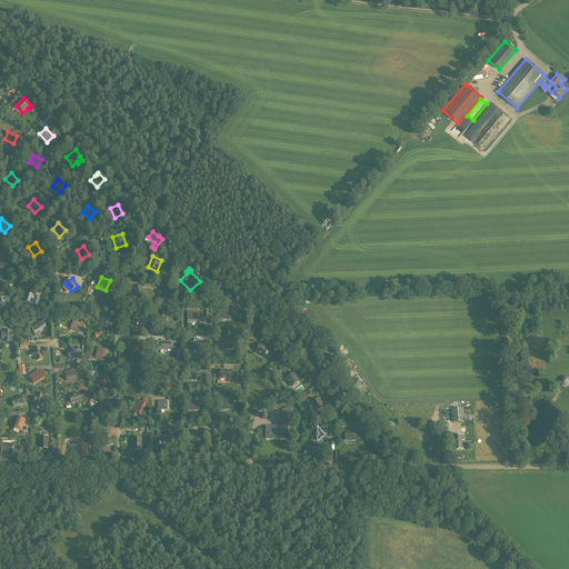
[(135,295),(136,300),(146,297),(141,285),(133,288),(136,295),(135,295)]
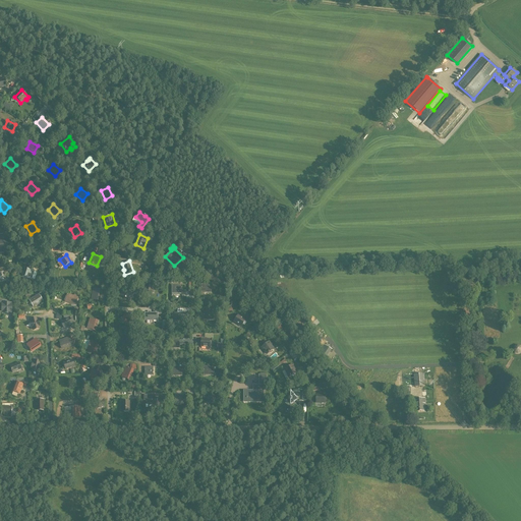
[(32,279),(34,272),(24,269),(22,277),(32,279)]
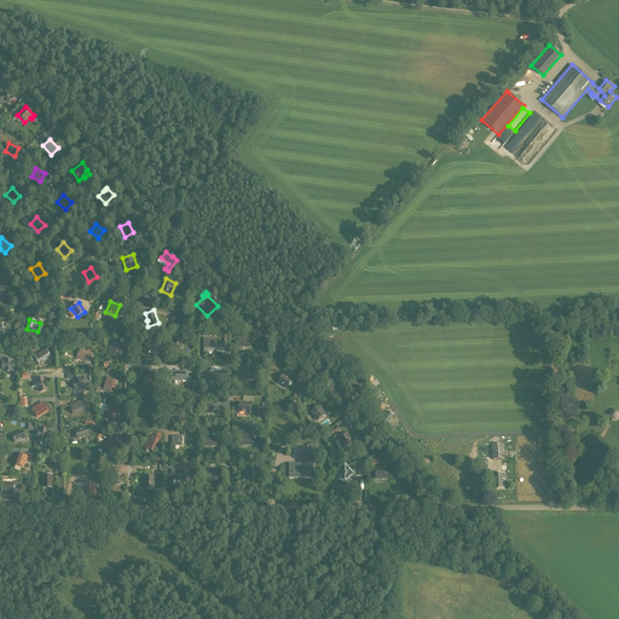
[(149,354),(155,358),(162,345),(146,336),(143,345),(145,346),(143,351),(149,354)]
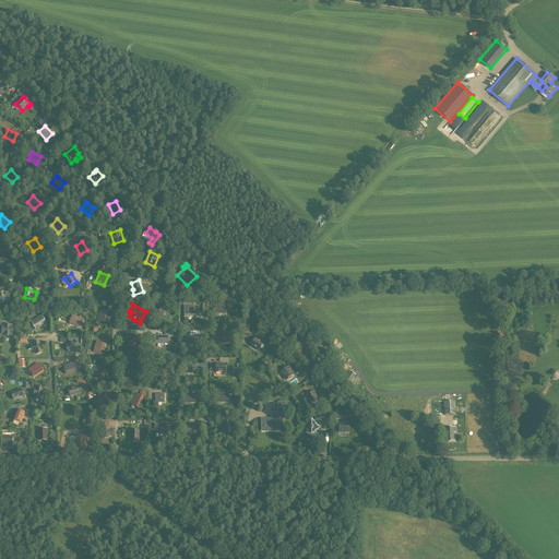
[(227,308),(225,308),(225,305),(216,305),(216,313),(227,314),(227,308)]
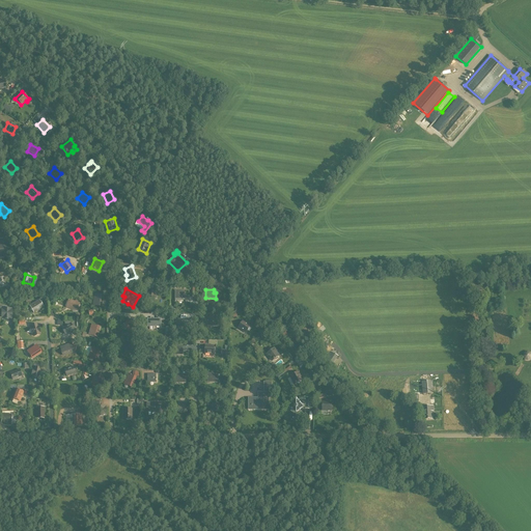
[(157,299),(157,290),(146,290),(146,299),(157,299)]
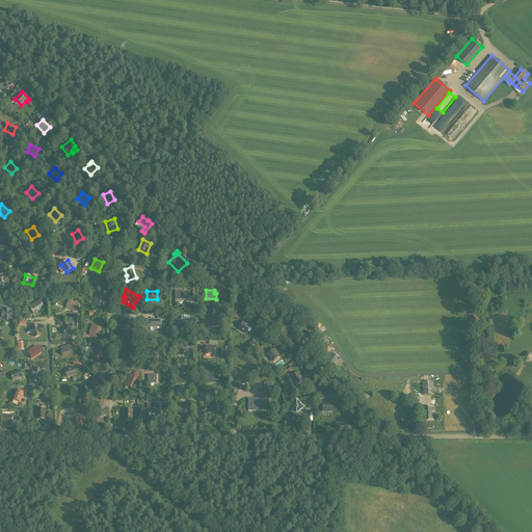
[(186,300),(186,297),(184,297),(184,291),(176,292),(176,301),(183,301),(183,300),(186,300)]
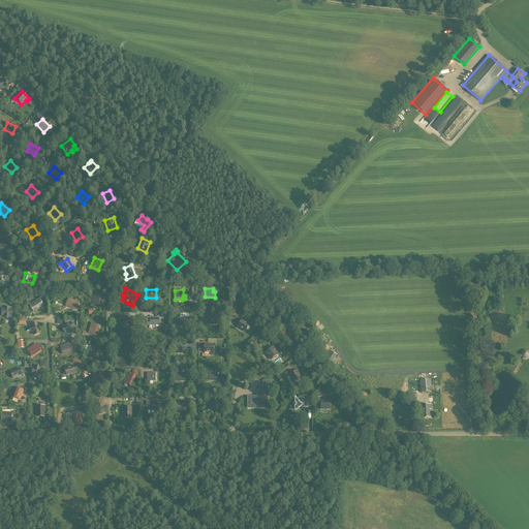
[(94,292),(92,305),(101,306),(103,294),(94,292)]
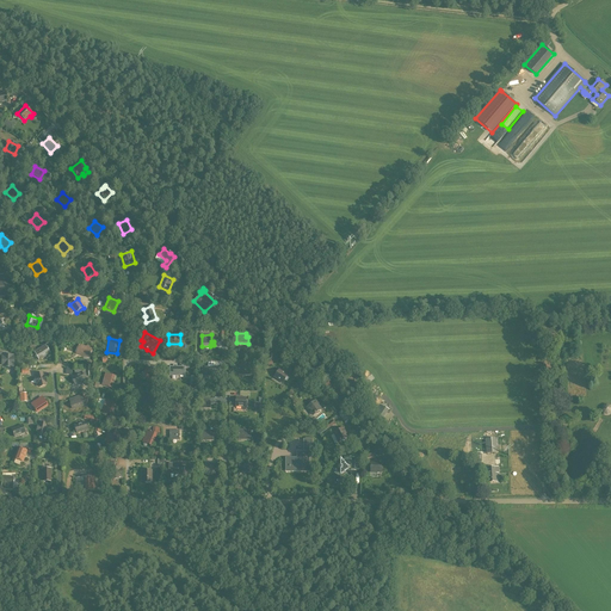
[(34,352),(38,362),(50,355),(44,345),(34,352)]
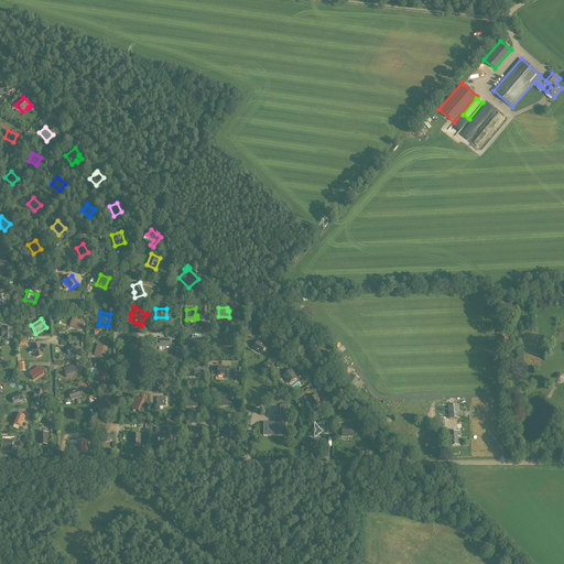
[(73,318),(69,327),(82,331),(85,322),(73,318)]
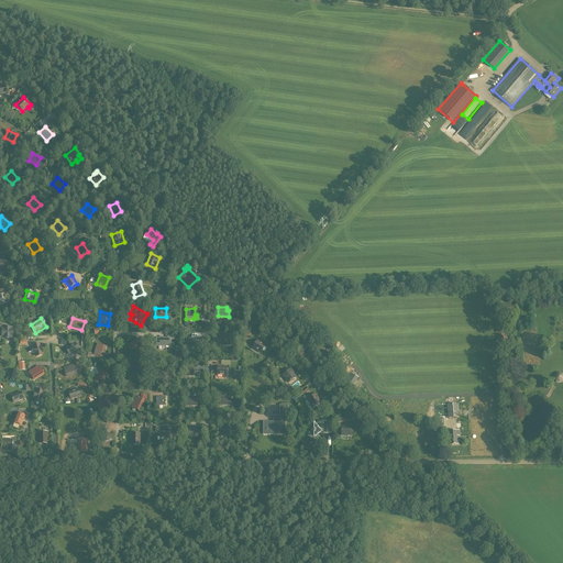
[(0,332),(1,332),(1,339),(13,339),(13,327),(6,327),(6,324),(0,323),(0,332)]
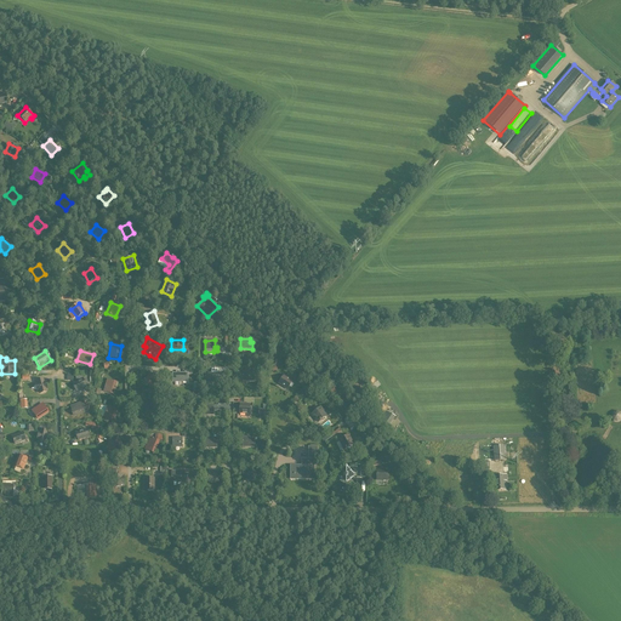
[(243,371),(243,382),(252,382),(252,372),(243,371)]
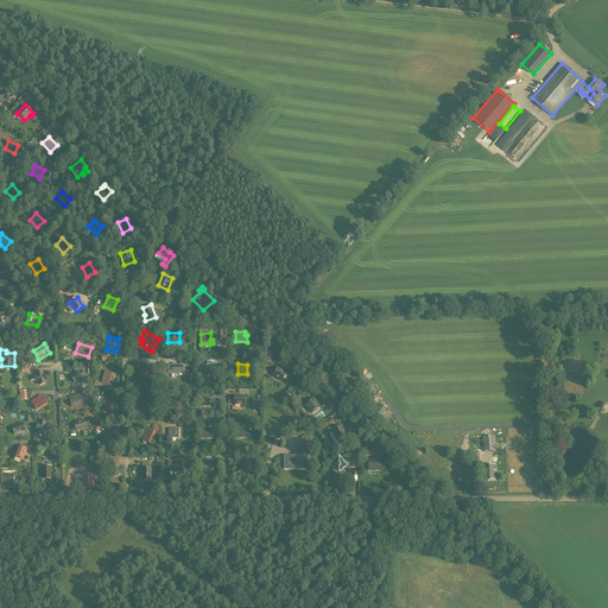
[(141,374),(140,377),(144,378),(145,377),(150,379),(153,373),(156,374),(158,371),(146,365),(141,374)]
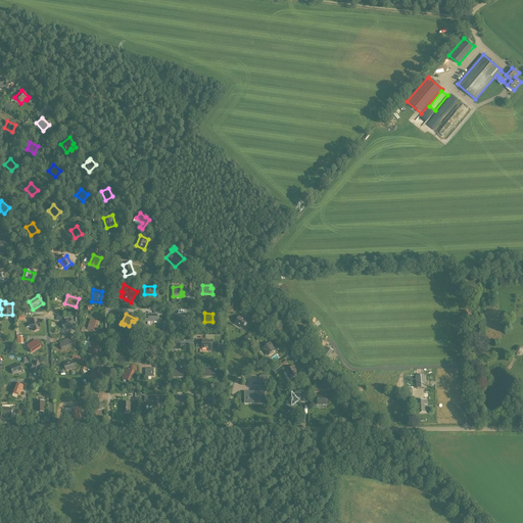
[(239,316),(234,324),(242,329),(247,321),(239,316)]
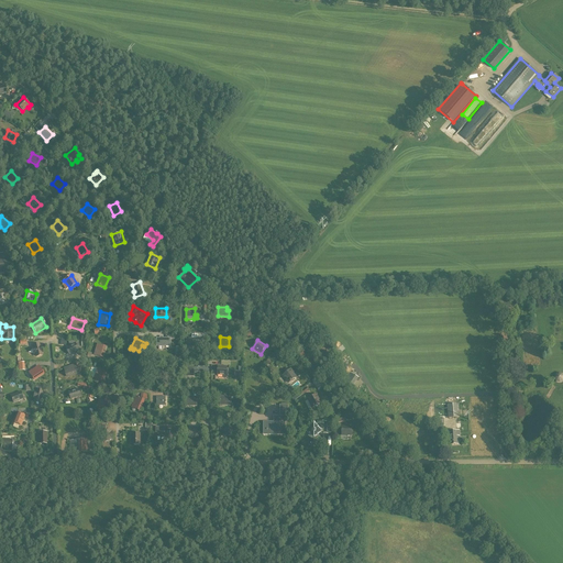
[(75,343),(74,341),(68,342),(69,345),(65,348),(69,355),(79,351),(75,342),(75,343)]
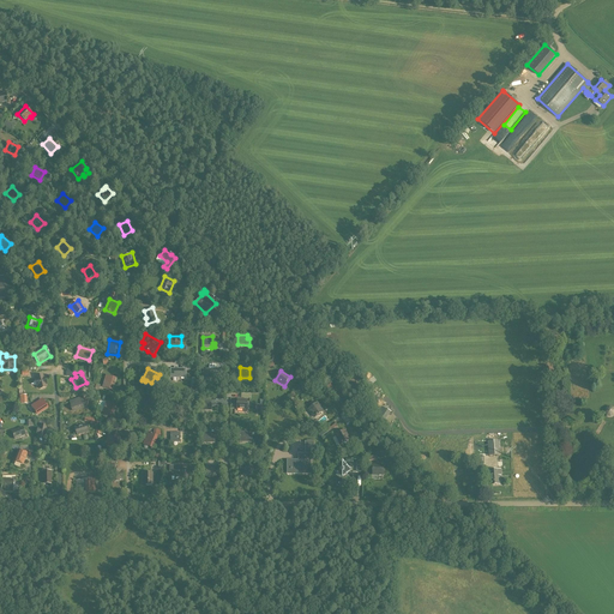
[(36,387),(37,387),(38,390),(47,387),(46,385),(47,385),(44,377),(43,377),(43,374),(35,377),(35,379),(34,379),(36,387)]
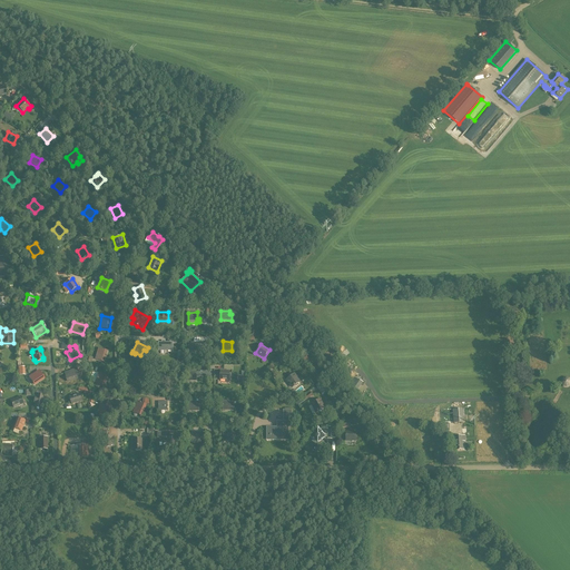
[(98,347),(95,360),(105,363),(108,351),(98,347)]
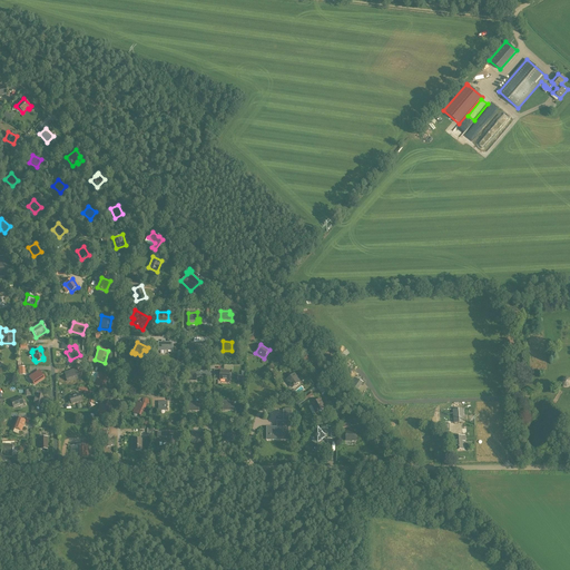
[(65,373),(68,383),(80,379),(80,377),(84,376),(80,367),(77,369),(65,373)]
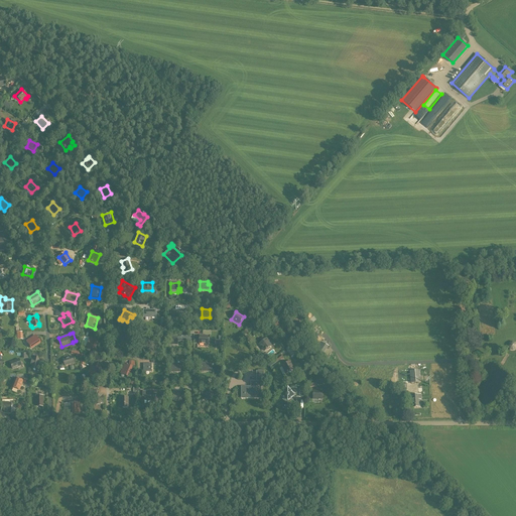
[(25,342),(30,349),(40,343),(35,335),(25,342)]
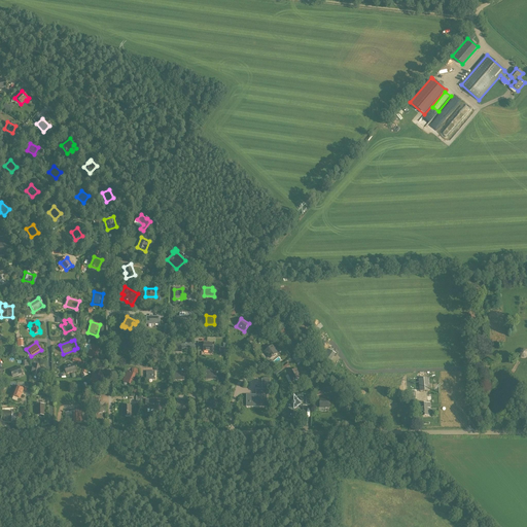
[(136,343),(124,343),(125,352),(137,352),(136,343)]
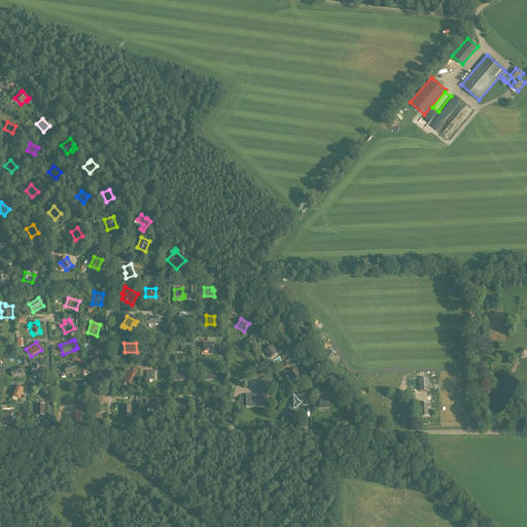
[(203,351),(212,352),(212,343),(203,343),(203,351)]
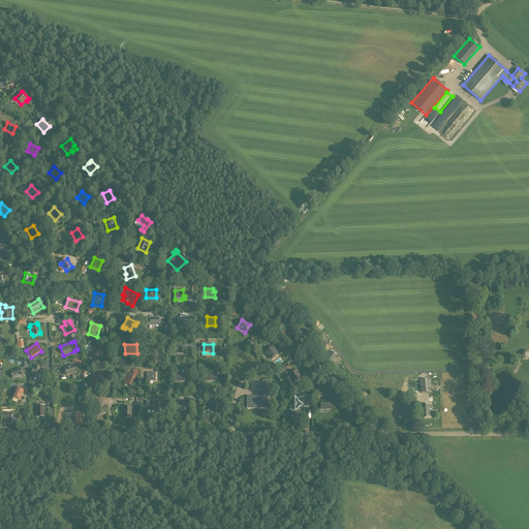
[(89,355),(97,359),(100,348),(92,345),(89,355)]
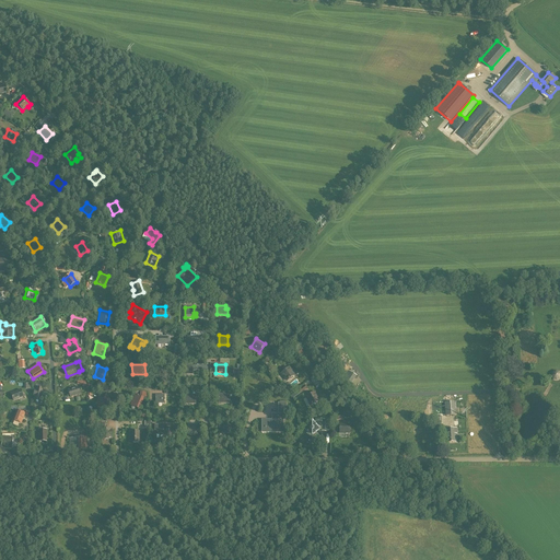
[(184,365),(184,375),(193,375),(193,365),(184,365)]
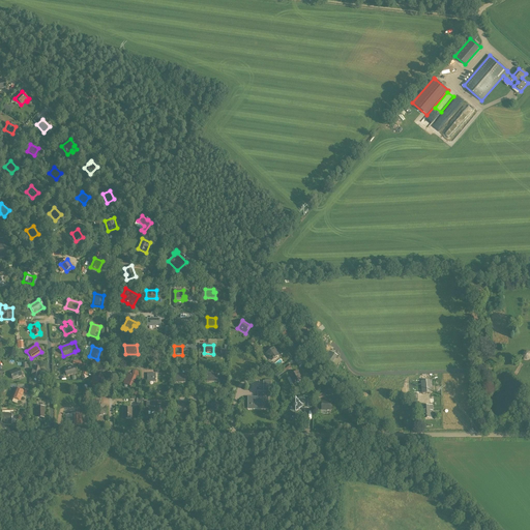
[(147,347),(147,355),(155,355),(155,347),(147,347)]
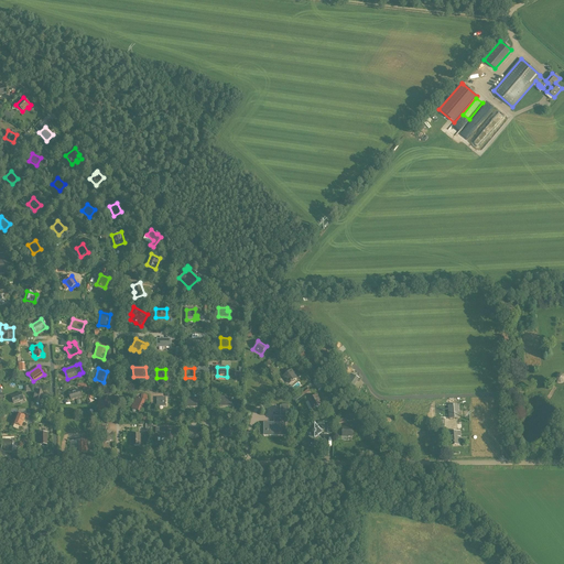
[(297,377),(292,369),(281,377),(289,384),(297,377)]
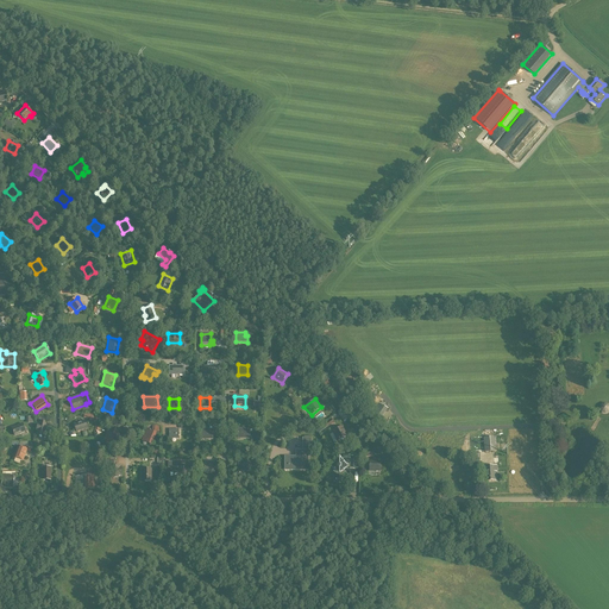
[(608,409),(608,406),(608,405),(604,403),(600,405),(598,409),(601,413),(604,414),(608,412),(608,409)]
